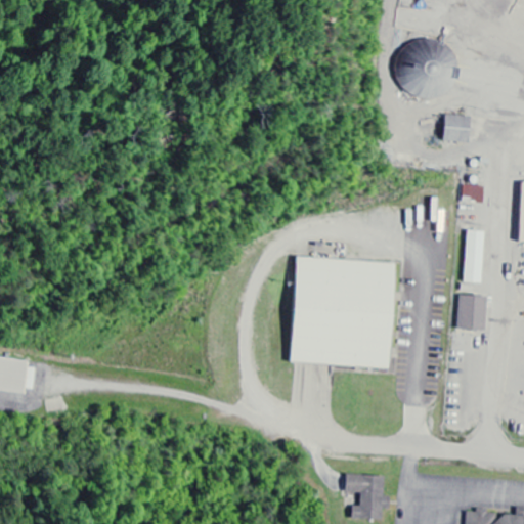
[(450,103),(460,68),(453,66),(457,49),(421,39),(412,70),(402,67),(396,89),(450,103)]
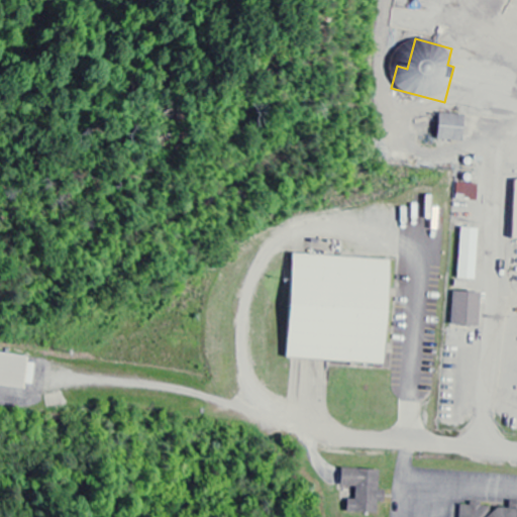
[(462,140),(462,115),(438,114),(437,140),(462,140)]
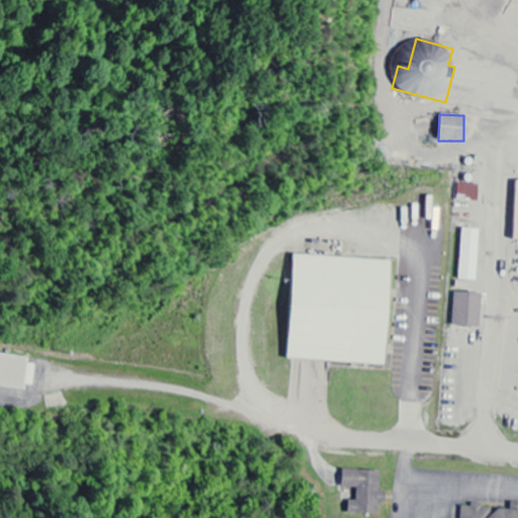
[(478,200),(479,185),(458,184),(457,200),(478,200)]
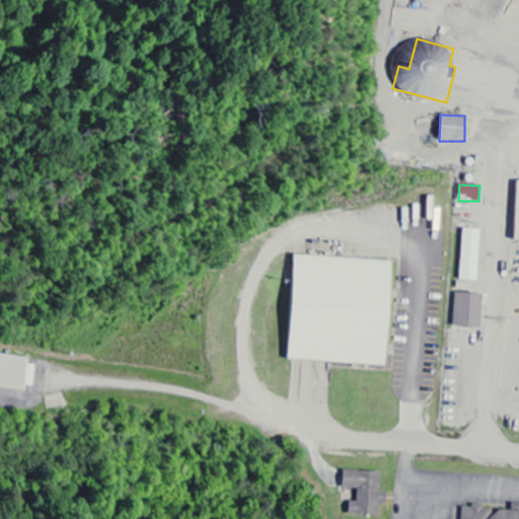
[(460,281),(477,282),(479,229),(462,228),(460,281)]
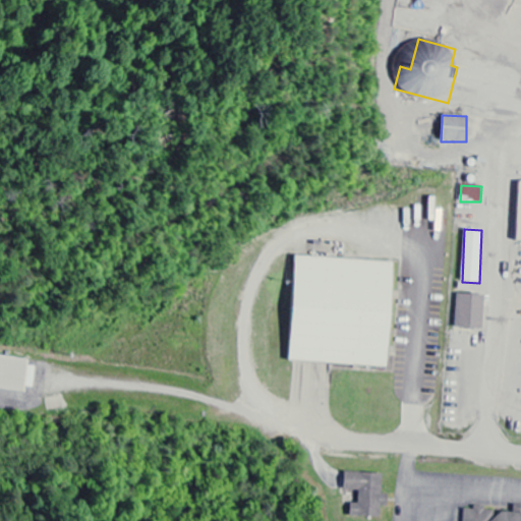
[(288,361),(387,366),(392,262),(293,256),(288,361)]
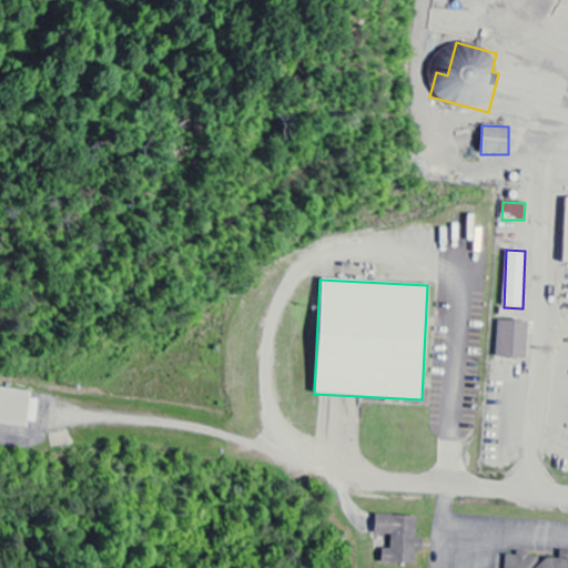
[(496,358),(527,359),(528,322),(498,321),(496,358)]
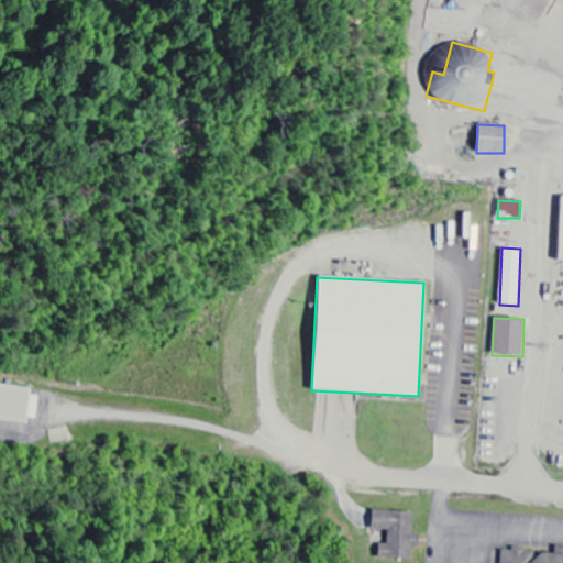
[(0,385),(0,421),(34,426),(39,392),(0,385)]
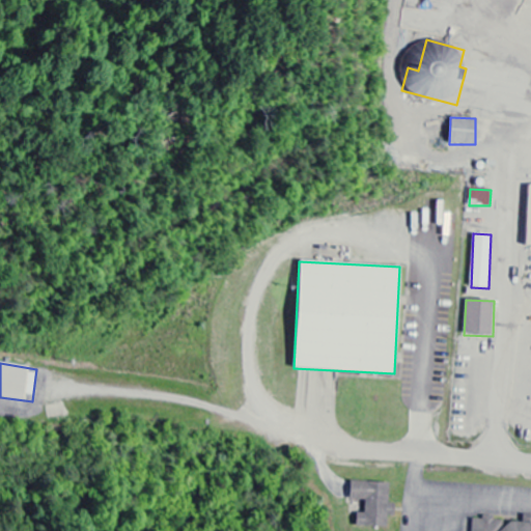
[(356,527),(388,528),(388,516),(394,516),(395,504),(389,504),(390,483),(351,482),(350,500),(365,500),(365,514),(357,513),(356,527)]
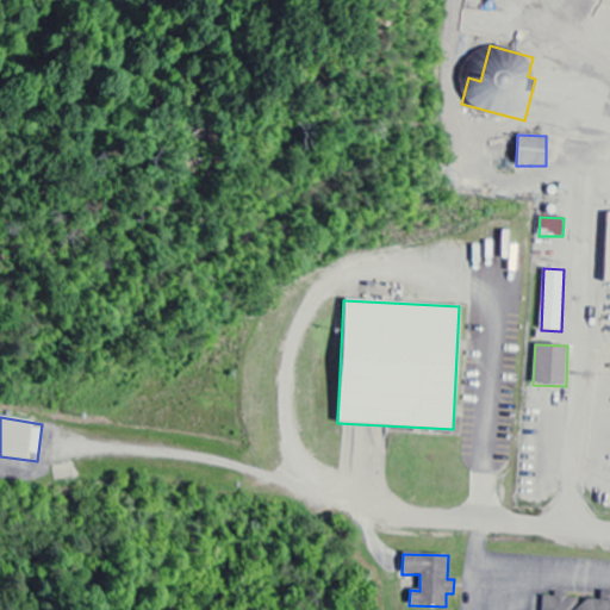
[(541,609),(609,609),(609,592),(601,592),(601,601),(567,599),(567,593),(553,593),(553,597),(543,597),(541,609)]
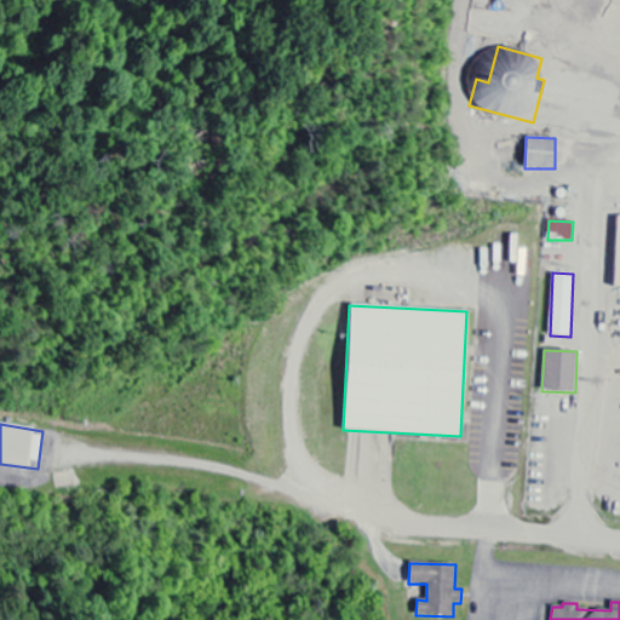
All buildings are outlined.
